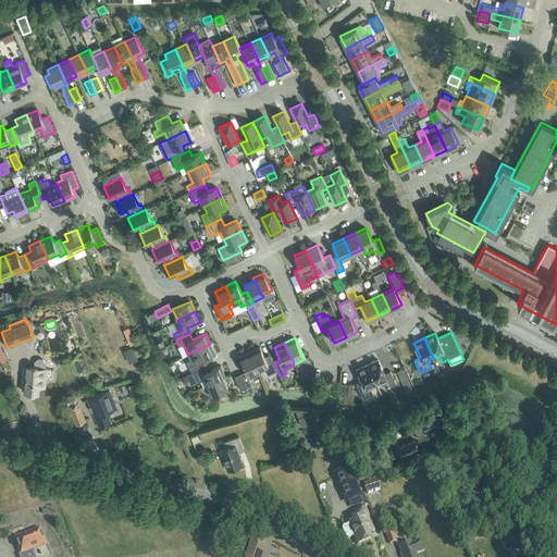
[(215,354),(210,344),(193,353),(195,357),(187,362),(192,372),(205,366),(202,360),(215,354)]
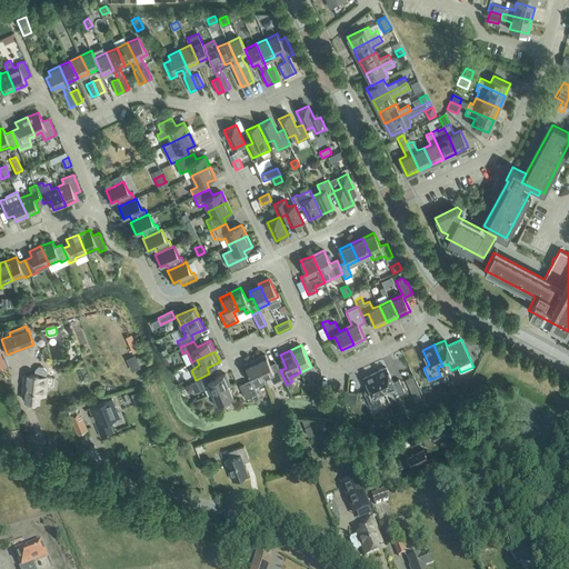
[(141,367),(135,355),(127,359),(132,371),(141,367)]
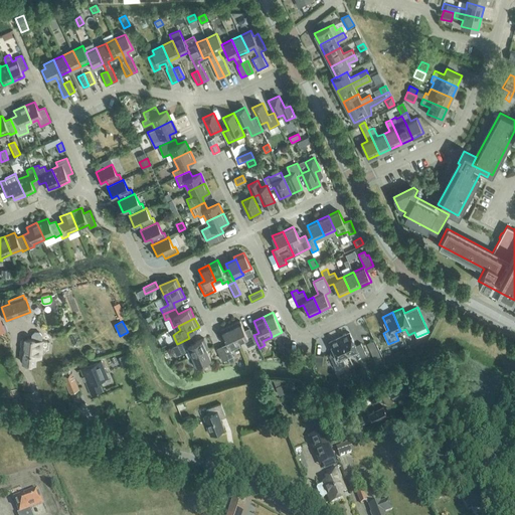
[(240,321),(230,325),(238,341),(242,339),(247,347),(256,342),(253,335),(250,330),(245,332),(240,321)]
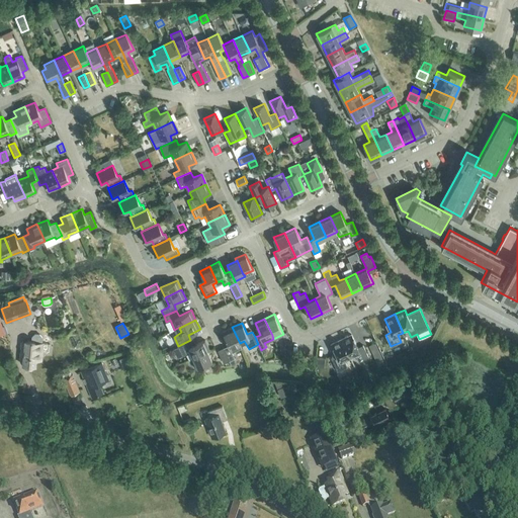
[(242,347),(240,343),(232,327),(223,331),(229,345),(224,347),(229,360),(231,364),(236,362),(234,358),(235,357),(232,352),(242,347)]
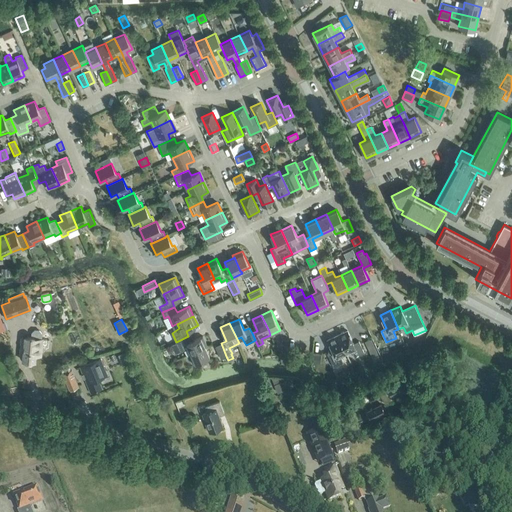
[(20,353),(24,353),(23,360),(25,360),(25,362),(27,363),(30,363),(32,362),(33,361),(34,361),(35,354),(40,355),(42,339),(41,339),(42,333),(39,331),(35,330),(32,332),(32,338),(22,337),(21,345),(20,353)]
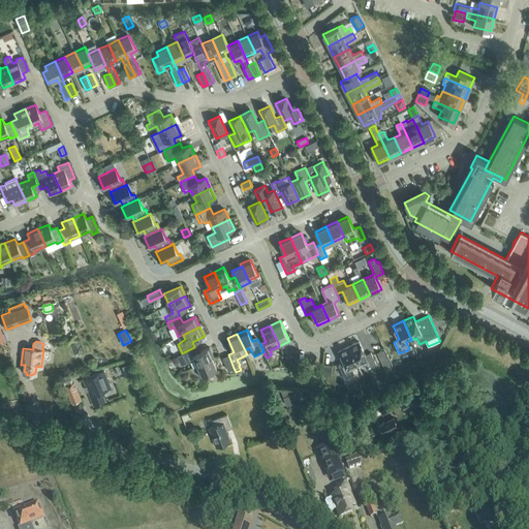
[(359,341),(348,346),(358,365),(363,363),(366,369),(376,364),(371,352),(366,354),(359,341)]
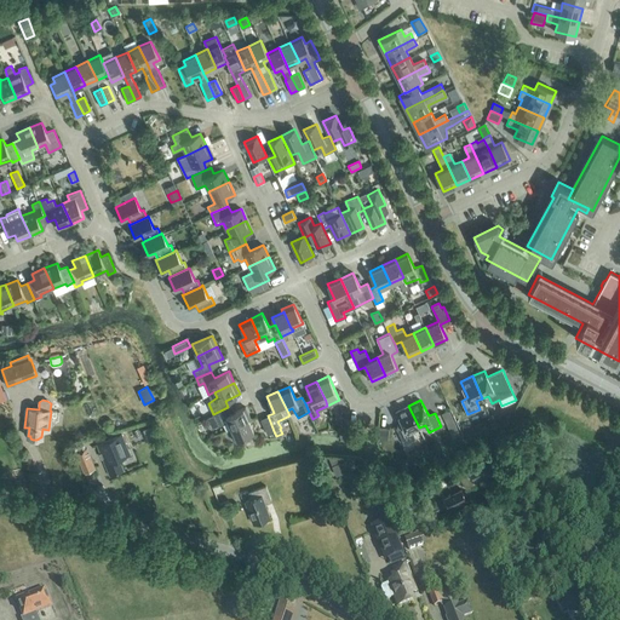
[(419,428),(408,406),(396,411),(405,426),(397,430),(405,445),(417,438),(413,431),(419,428)]
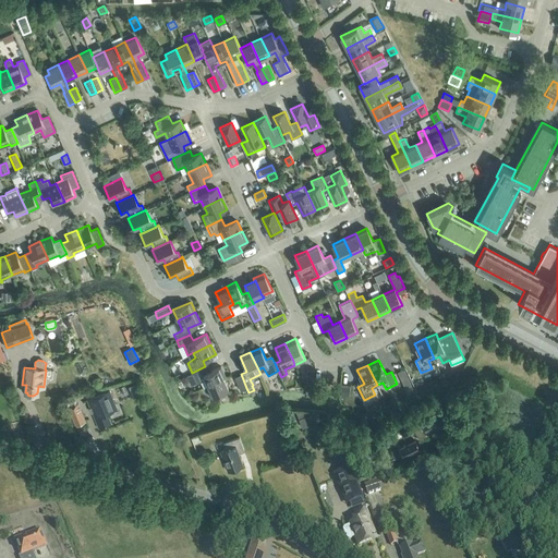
[(208,372),(205,366),(192,373),(196,383),(206,379),(208,385),(223,377),(223,378),(226,377),(221,366),(208,372)]
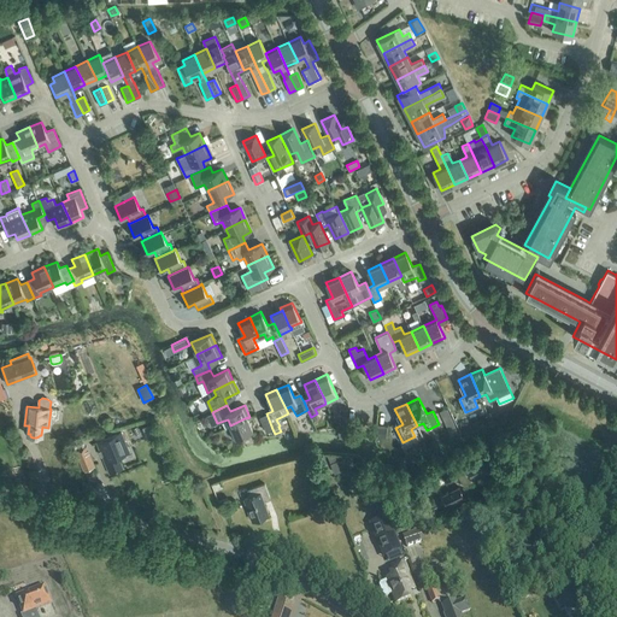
[(441,411),(445,419),(452,417),(448,409),(441,411)]
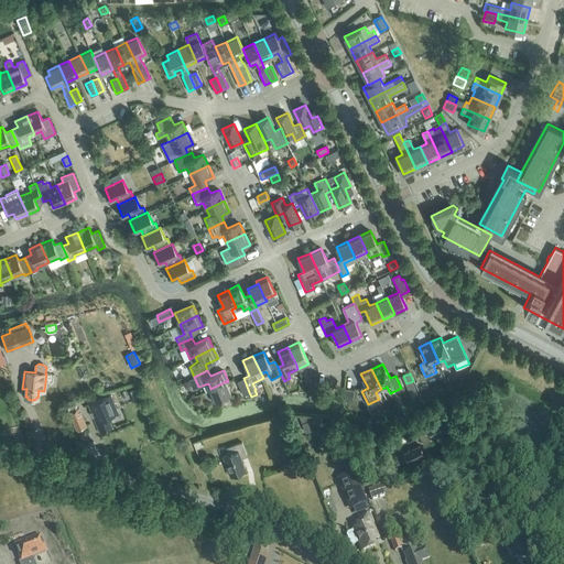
[(249,392),(243,378),(237,381),(243,394),(249,392)]
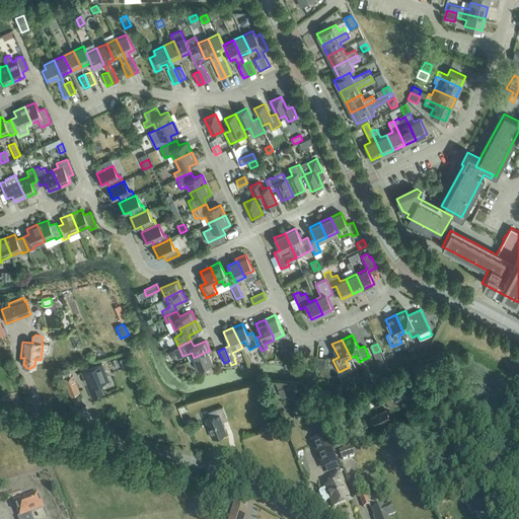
[(212,361),(208,352),(208,351),(194,358),(191,359),(196,369),(212,361)]
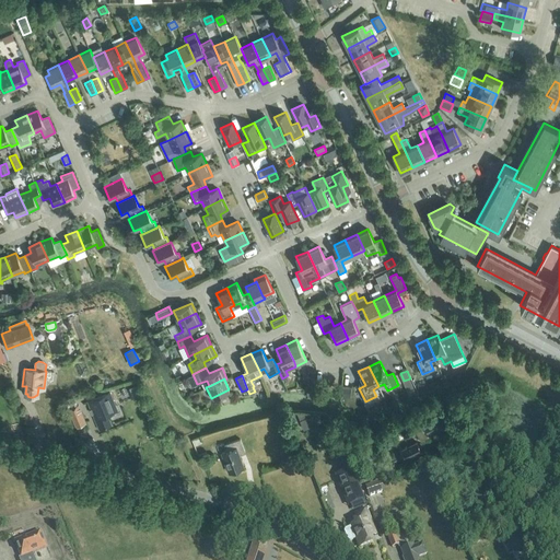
[(128,385),(130,396),(142,393),(140,383),(128,385)]
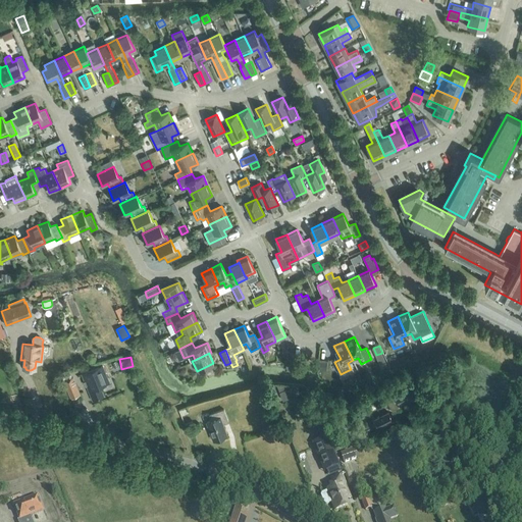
[(102,365),(82,374),(93,400),(104,396),(100,385),(109,382),(102,365)]
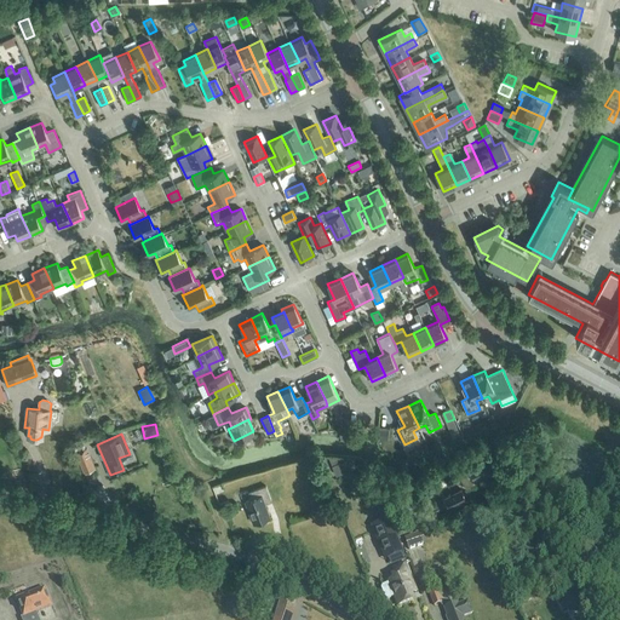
[(84,474),(85,472),(96,469),(87,447),(85,448),(82,443),(74,447),(76,453),(75,453),(84,474)]
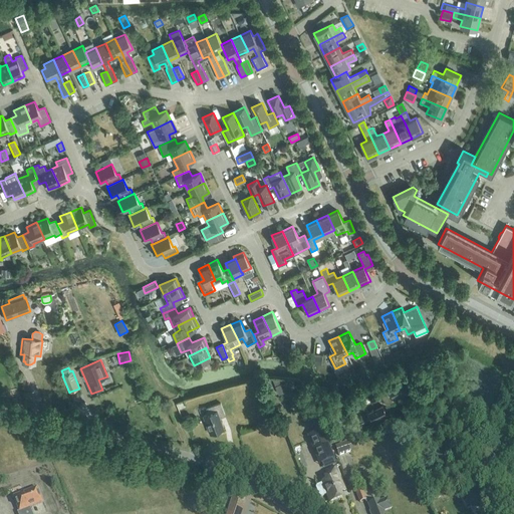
[(291,378),(266,376),(274,397),(295,389),(291,378)]
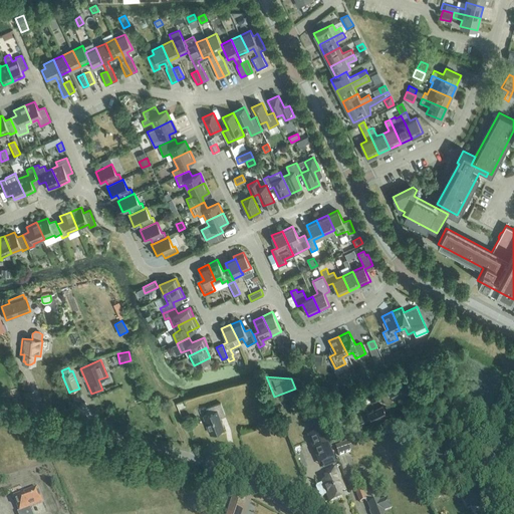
[(396,398),(411,390),(405,377),(389,386),(387,382),(373,390),(377,397),(381,395),(387,405),(397,400),(396,398)]
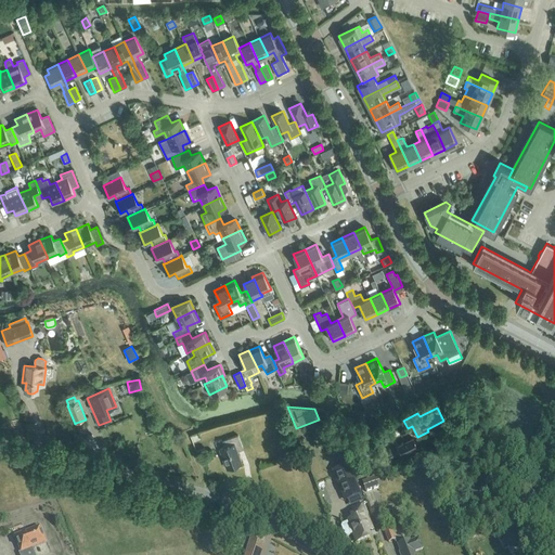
[(236,451),(243,449),(239,435),(222,441),(224,447),(220,448),(227,468),(242,463),(236,451)]
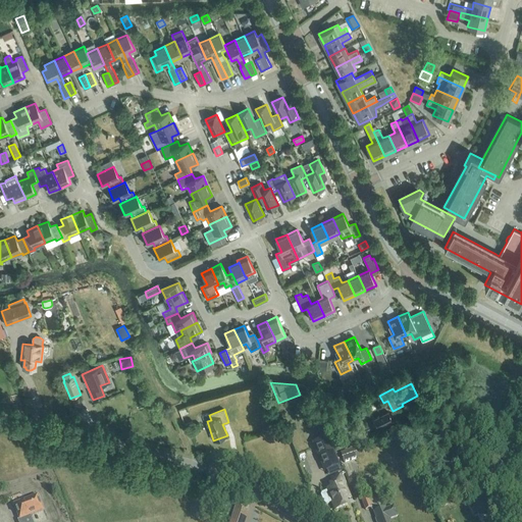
[(387,411),(374,418),(378,426),(392,420),(387,411)]
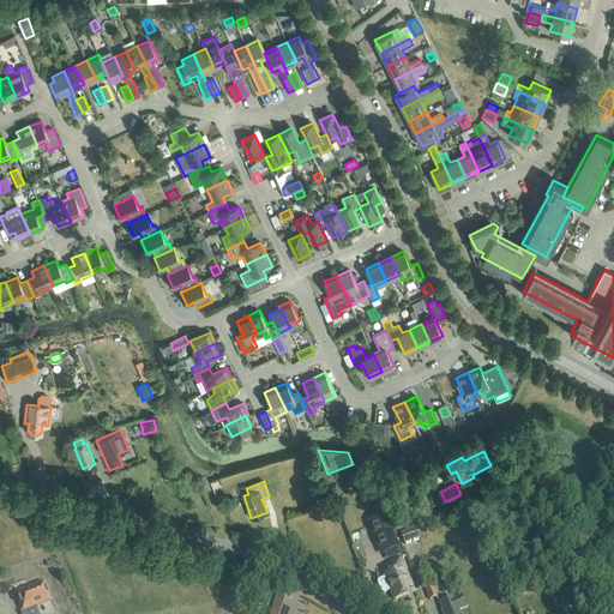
[(403,511),(393,516),(397,524),(407,519),(403,511)]
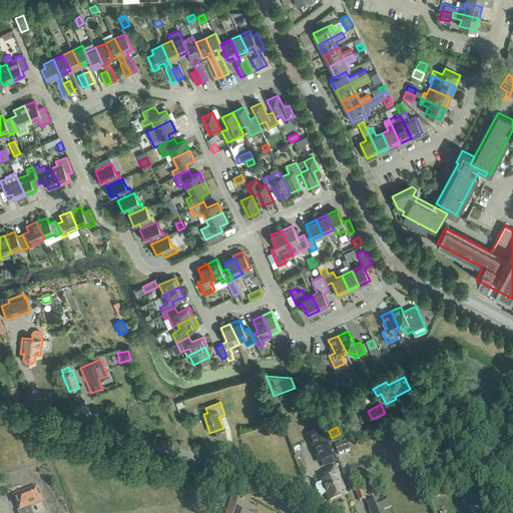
[(308,434),(311,439),(321,434),(319,429),(308,434)]
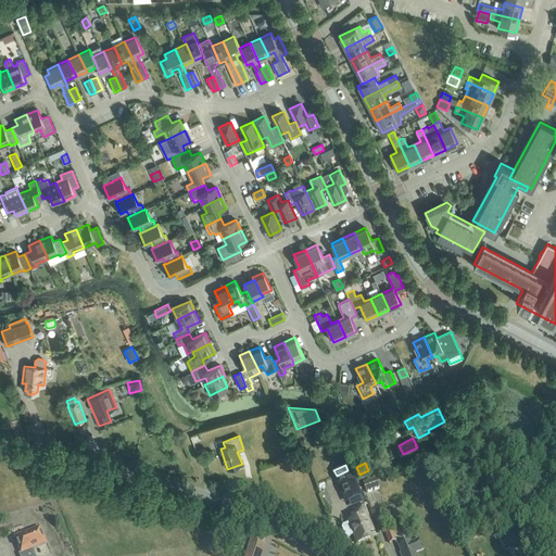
[(350,471),(336,478),(345,503),(359,497),(350,471)]
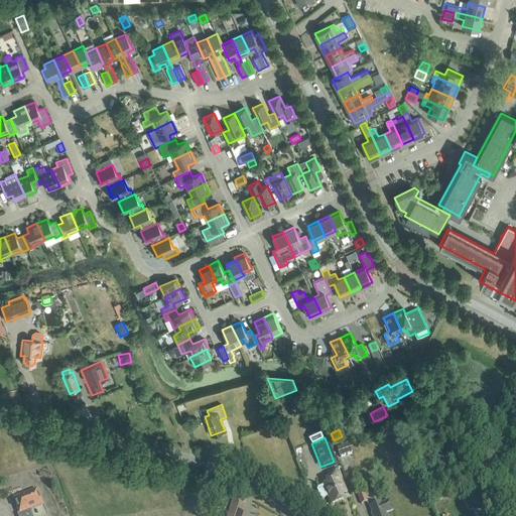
[(340,459),(353,454),(350,443),(337,448),(340,459)]
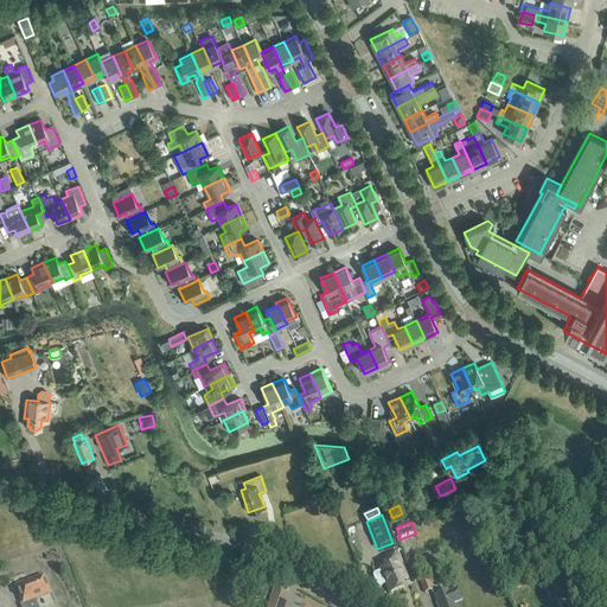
[(381,570),(381,572),(374,575),(372,577),(377,587),(379,588),(387,585),(390,594),(403,588),(400,579),(404,576),(395,554),(385,558),(389,567),(381,570)]
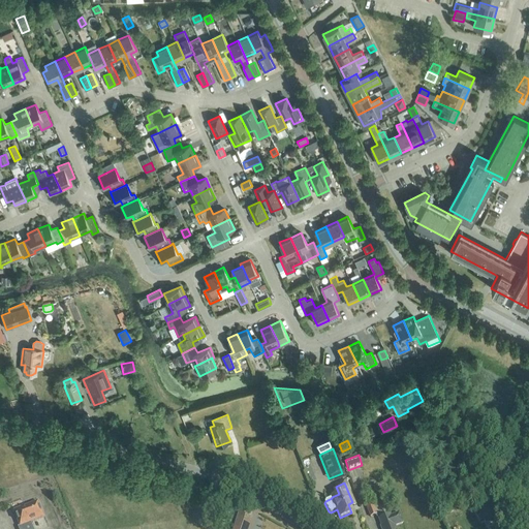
[(45,523),(43,518),(37,502),(24,508),(21,500),(10,504),(13,511),(13,512),(20,527),(20,528),(32,528),(30,524),(34,522),(36,526),(38,527),(45,525),(45,523)]
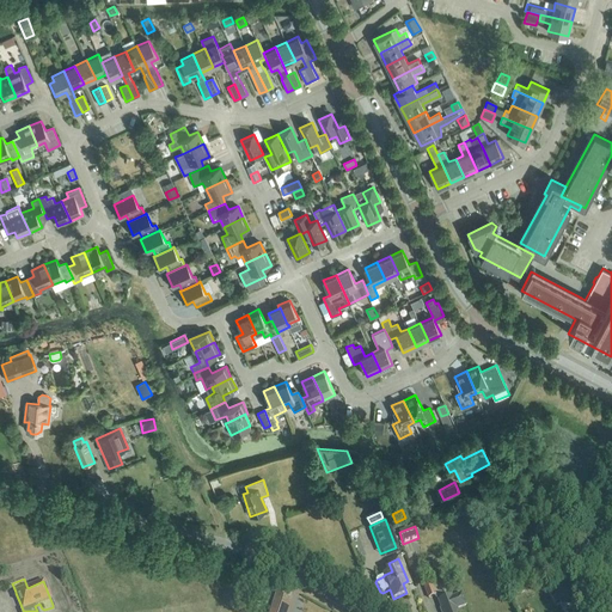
[(575,599),(567,582),(556,588),(564,605),(575,599)]
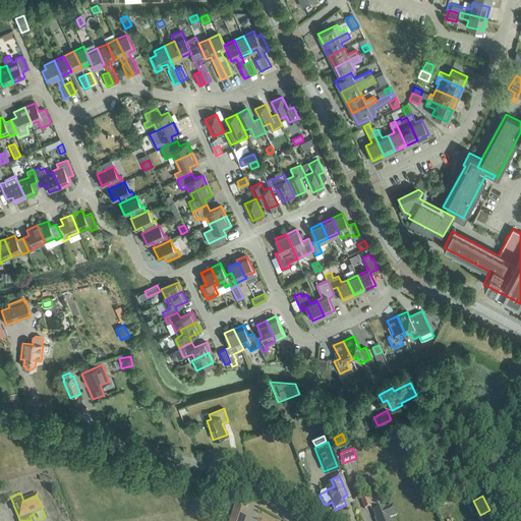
[(364,510),(371,508),(367,497),(361,500),(364,510)]
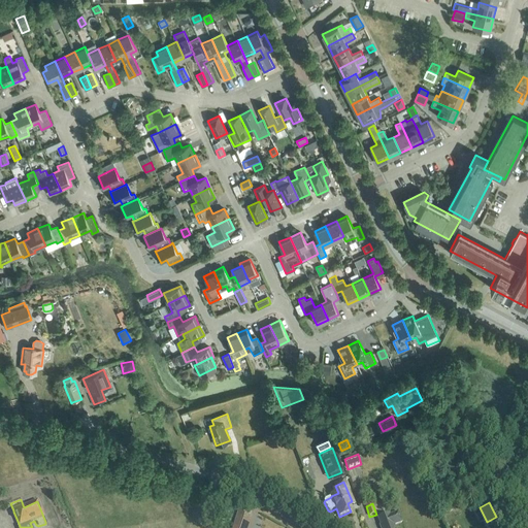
[(237,513),(232,527),(245,527),(250,517),(237,513)]
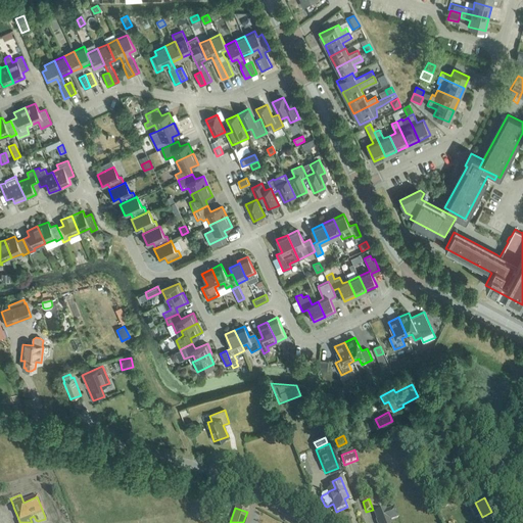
[(394,508),(386,511),(385,510),(375,514),(377,520),(376,520),(377,522),(390,522),(390,521),(397,518),(394,508)]
